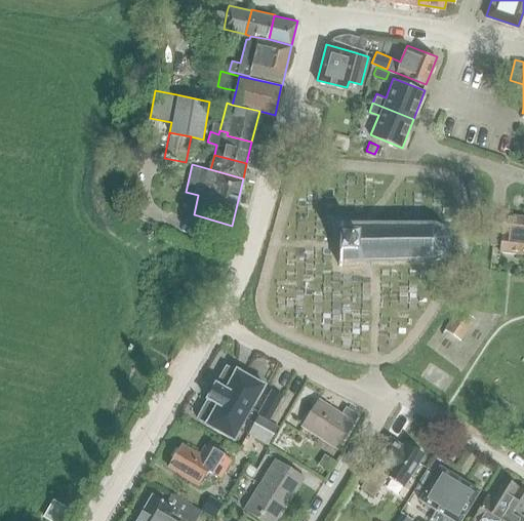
[(473,198),(481,195),(476,177),(467,181),(473,198)]
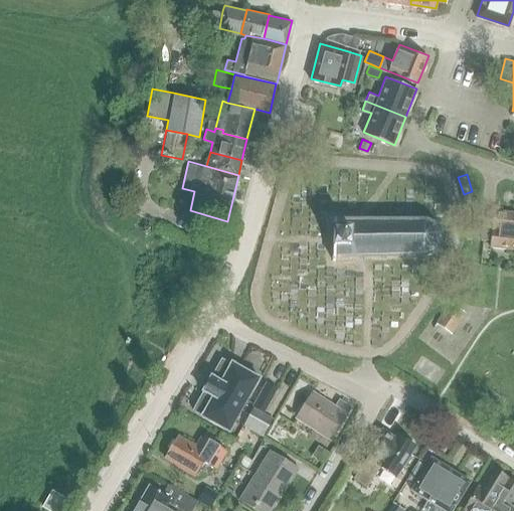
[(513,210),(494,208),(493,216),(485,215),(482,237),(490,238),(489,244),(513,247),(513,210)]
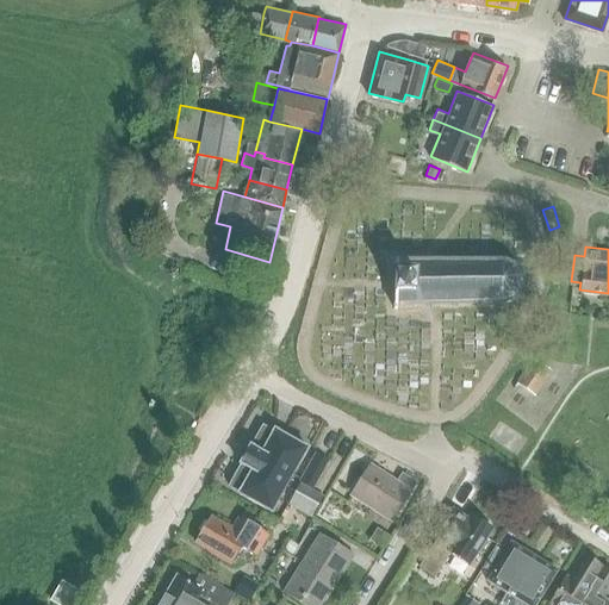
[(523,285),(523,274),(516,262),(505,257),(396,256),(395,257),(395,270),(395,291),(393,305),(395,305),(504,301),(516,297),(523,285)]
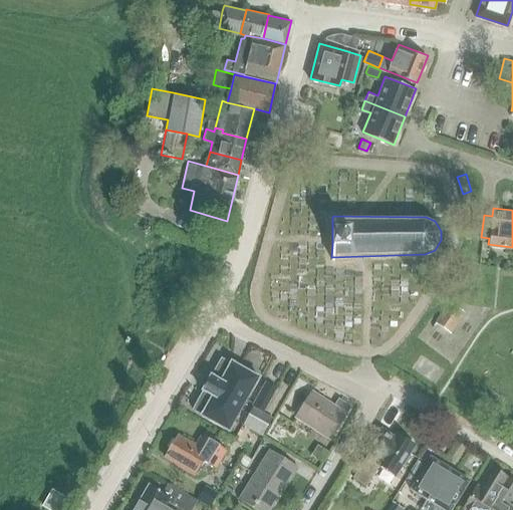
[(451,300),(437,319),(451,329),(465,310),(451,300)]
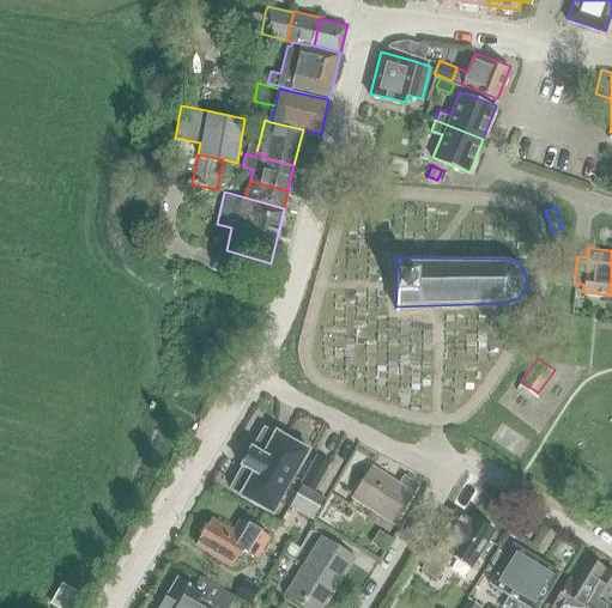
[(273,512),(309,448),(276,430),(274,431),(264,425),(253,447),(252,445),(242,464),(230,486),(241,491),(240,493),(273,512)]
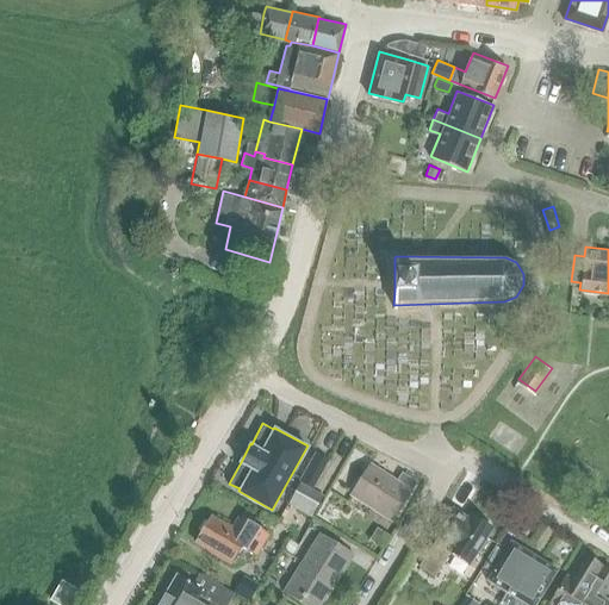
[(317,449),(302,478),(314,485),(330,456),(317,449)]
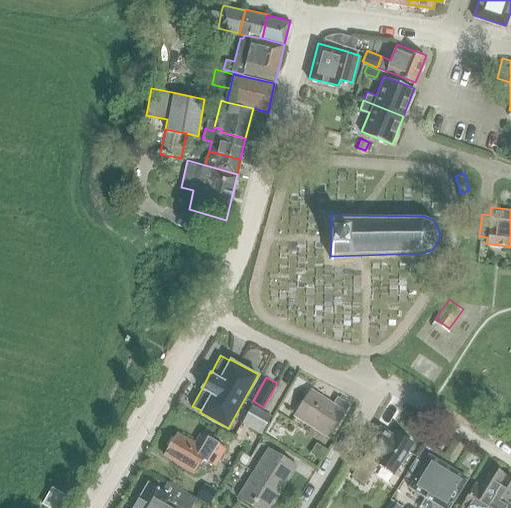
[(345,410),(350,402),(337,394),(332,402),(311,388),(295,413),(329,435),(345,410)]
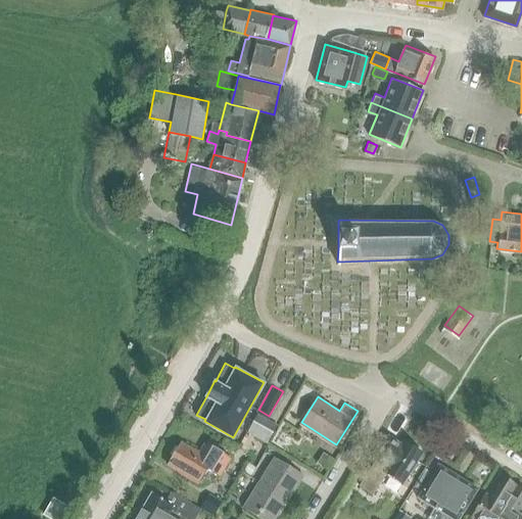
[(278,423),(256,412),(246,430),(268,441),(278,423)]
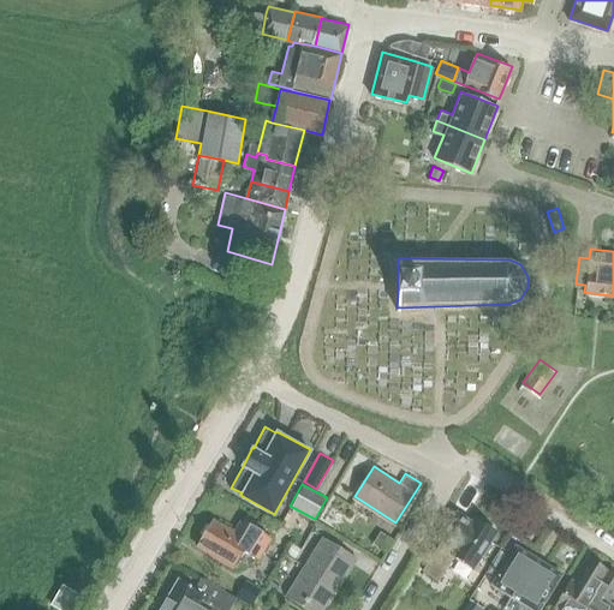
[(480,554),(495,531),(476,518),(472,522),(457,513),(441,537),(442,538),(423,568),(437,578),(453,554),(472,567),(478,557),(480,554)]
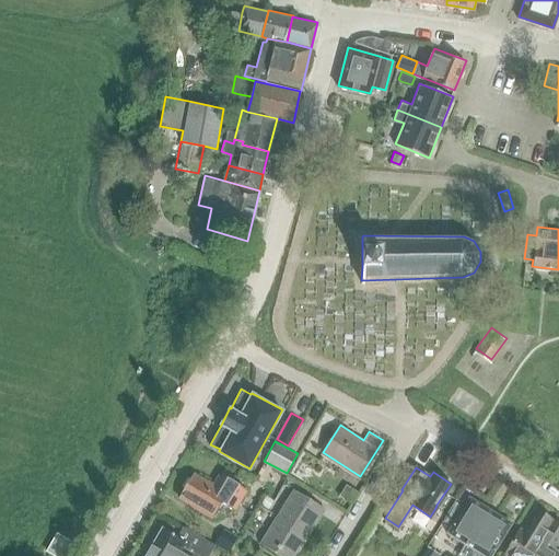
[(212,517),(222,501),(234,509),(246,488),(220,473),(213,483),(208,479),(206,482),(193,474),(181,495),(195,504),(196,507),(212,517)]
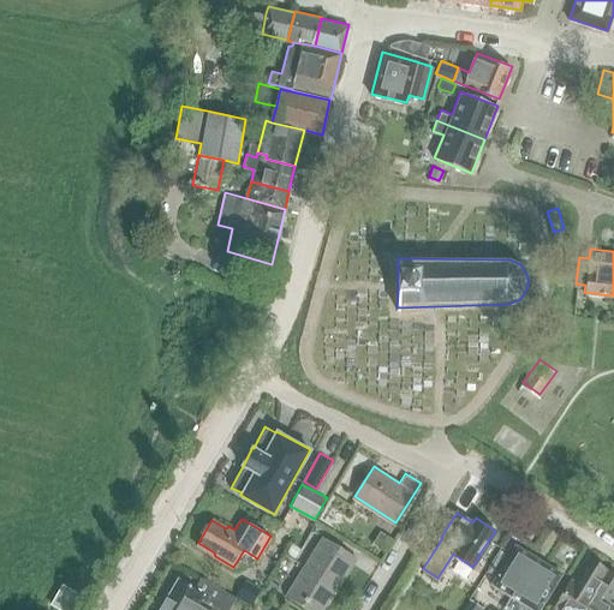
[(304,564),(338,586),(357,556),(323,536),(304,564)]
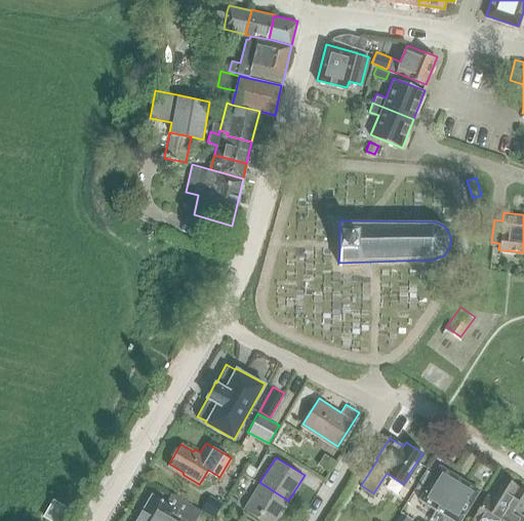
[(256,467),(249,463),(245,470),(252,474),(256,467)]
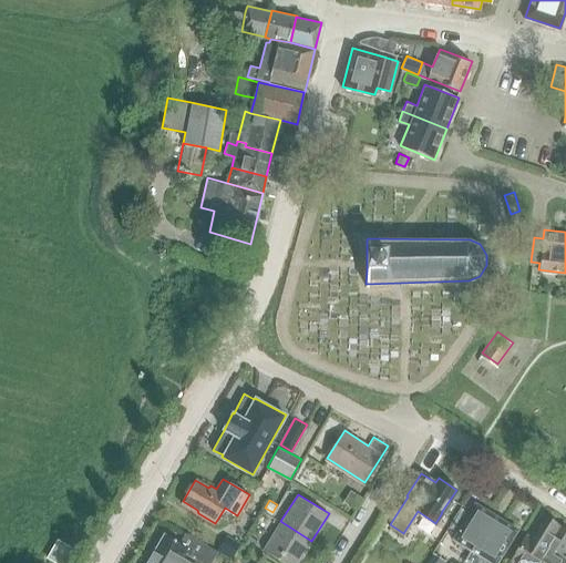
[(492,562),(496,562),(518,529),(475,502),(453,539),(492,562)]
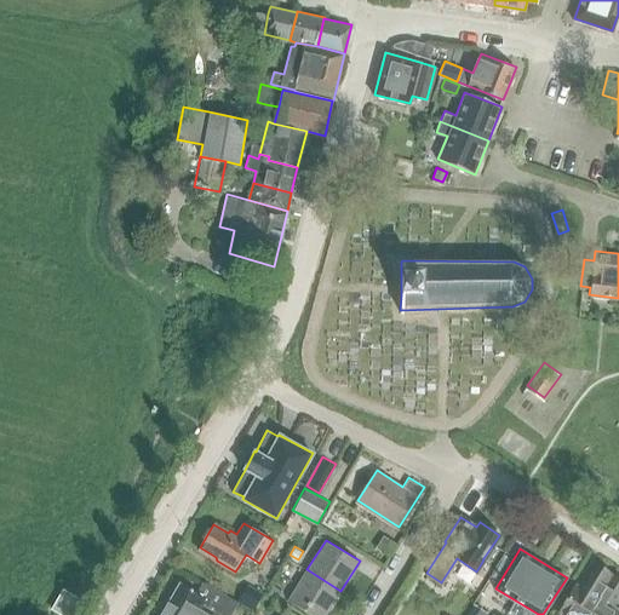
[(577,582),(560,611),(566,614),(589,614),(614,575),(613,574),(594,561),(579,585),(577,582)]
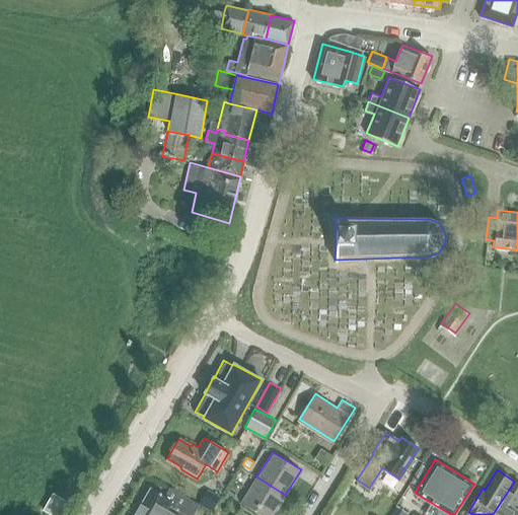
[(262,514),(272,514),(285,495),(256,476),(241,502),(262,514)]
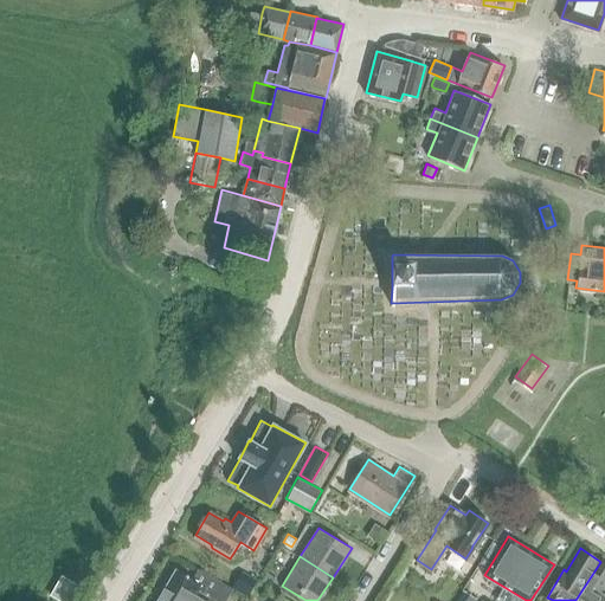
[(604,594),(598,592),(604,580),(604,563),(600,562),(575,600),(604,600),(604,594)]
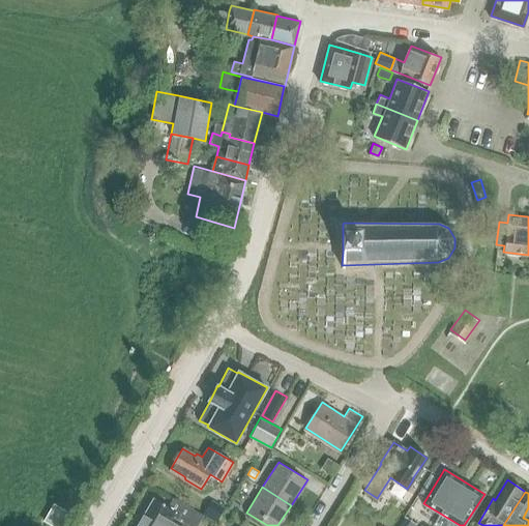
[(196,525),(203,514),(173,496),(168,506),(153,498),(137,525),(196,525)]
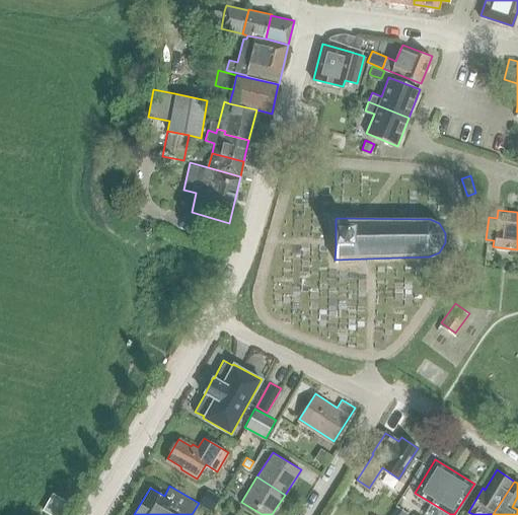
[(235,493),(229,489),(225,496),(232,499),(235,493)]
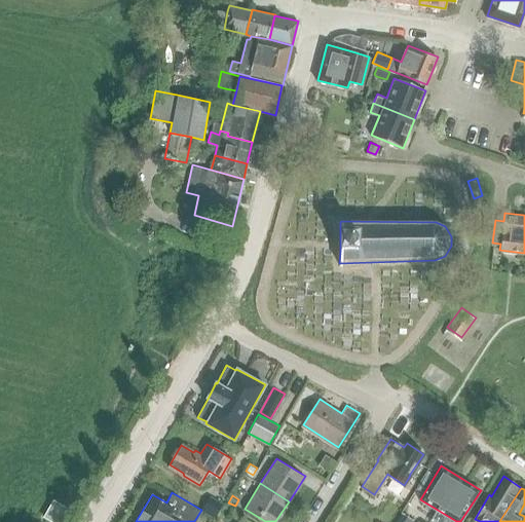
[(202,509),(215,516),(223,501),(217,498),(215,500),(209,497),(202,509)]
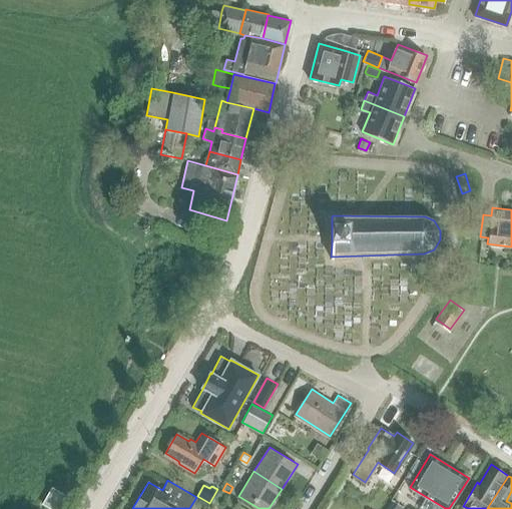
[(57,508),(66,494),(51,486),(42,503),(52,508),(57,508)]
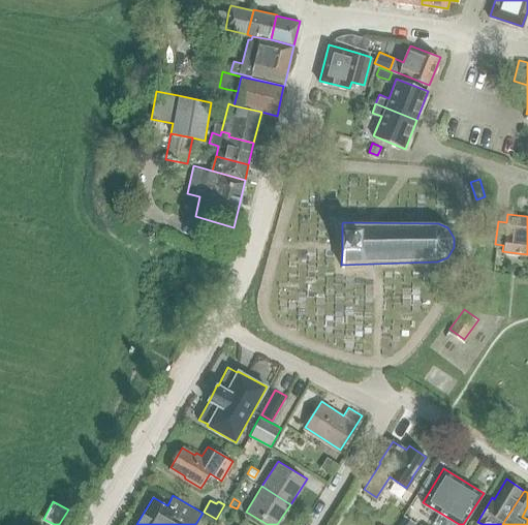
[(412,524),(415,521),(404,514),(396,524),(412,524)]
